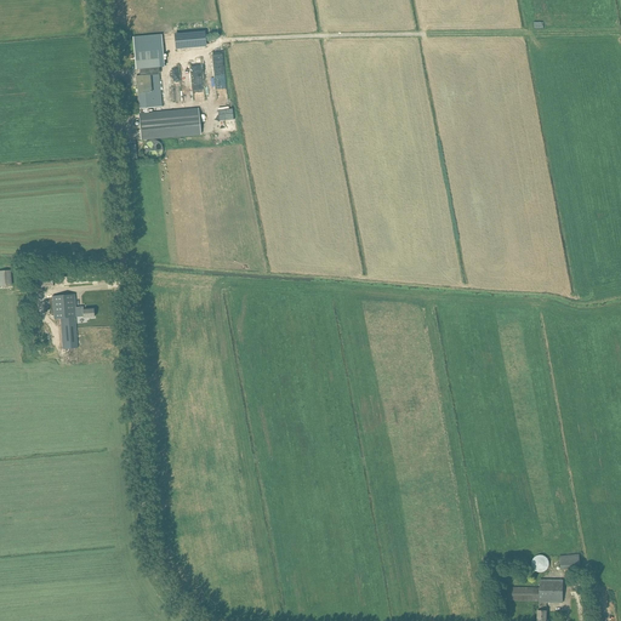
[(206,46),(205,32),(175,34),(176,49),(206,46)]
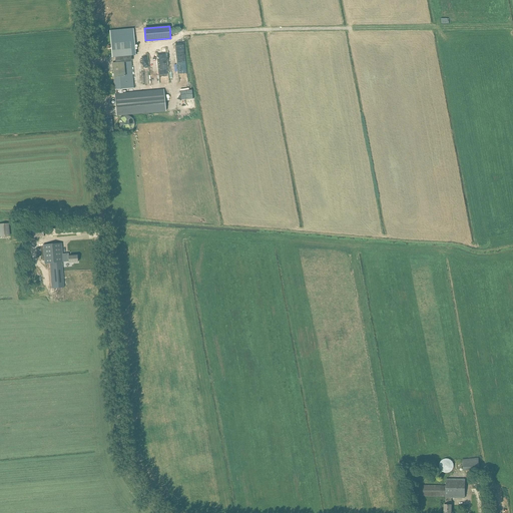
[(116,57),(131,55),(135,55),(133,33),(110,35),(112,57),(116,57)]
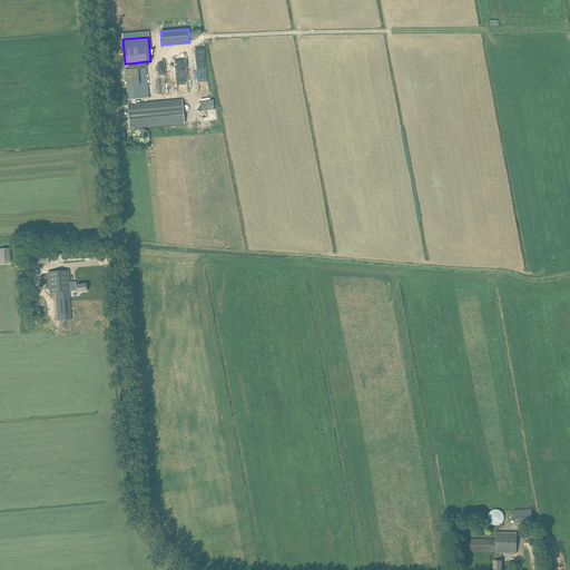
[(206,81),(205,46),(195,46),(197,82),(206,81)]
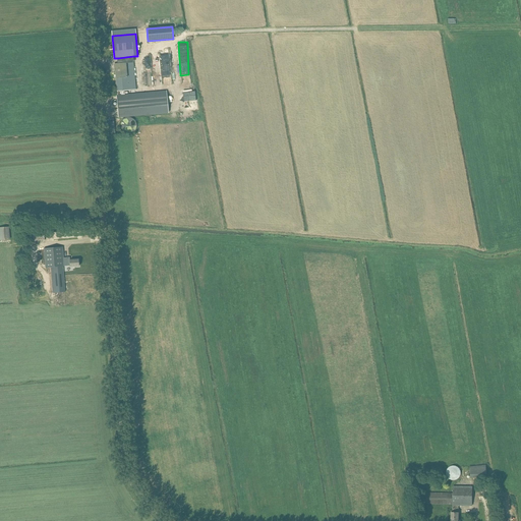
[(118,96),(124,95),(124,91),(135,90),(133,56),(118,58),(118,64),(126,63),(127,79),(116,80),(118,96)]
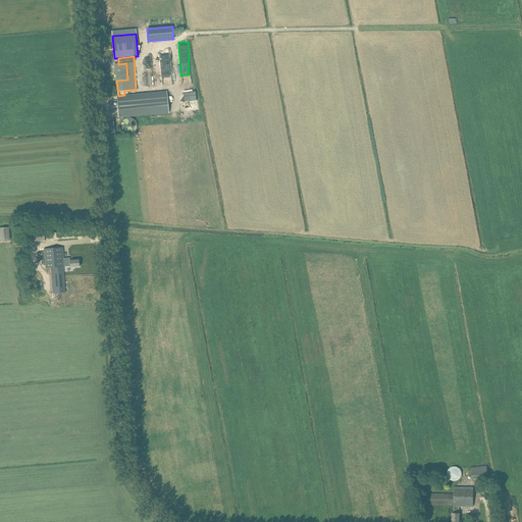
[(126,63),(118,64),(114,64),(115,71),(116,71),(116,81),(127,80),(126,63)]
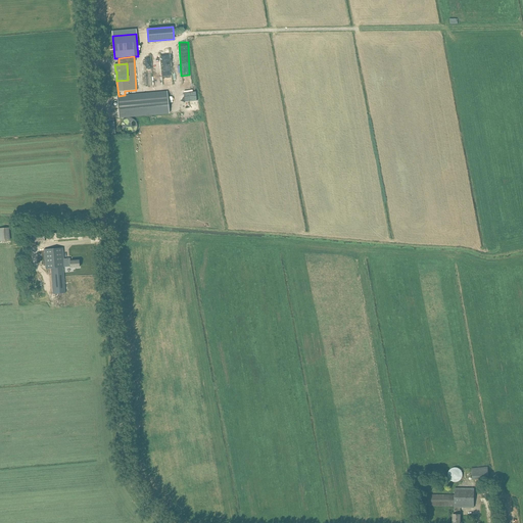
[(117,96),(119,112),(119,117),(169,113),(167,91),(125,95),(119,96),(117,96)]
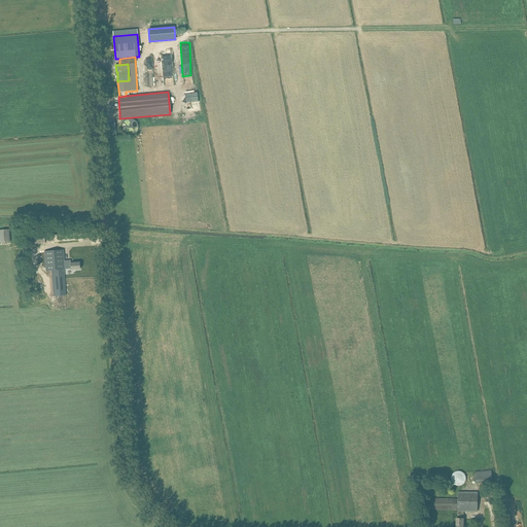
[(115,136),(114,121),(105,121),(105,136),(115,136)]
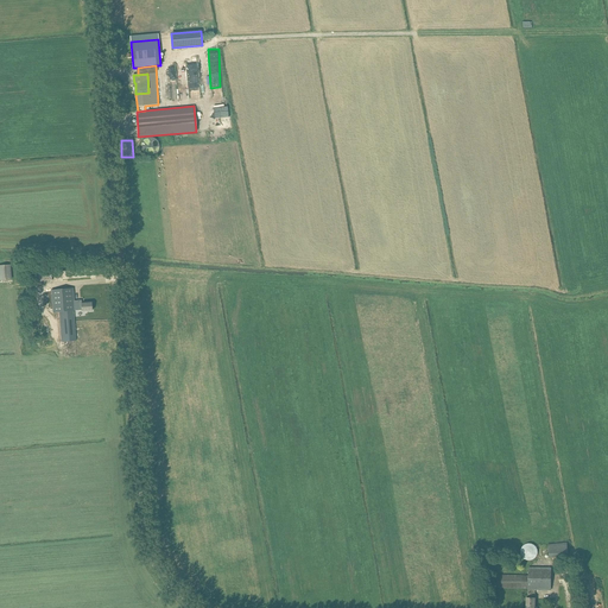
[(11,265),(0,265),(0,280),(12,280),(11,265)]
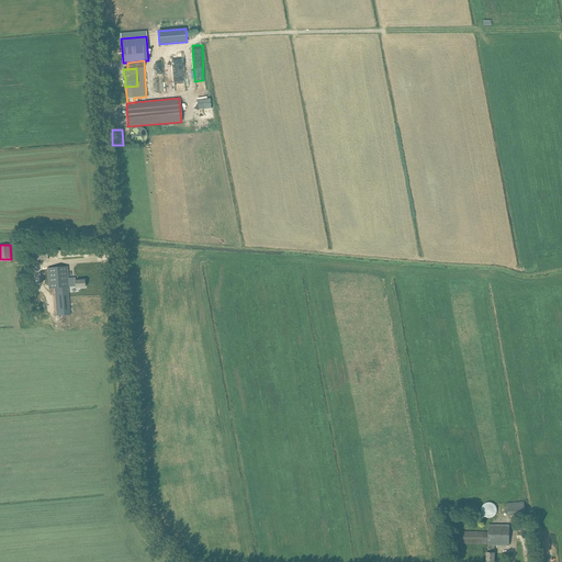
[(56,289),(68,288),(76,287),(76,288),(86,288),(85,280),(75,281),(76,282),(69,282),(67,267),(43,269),(45,289),(56,289)]
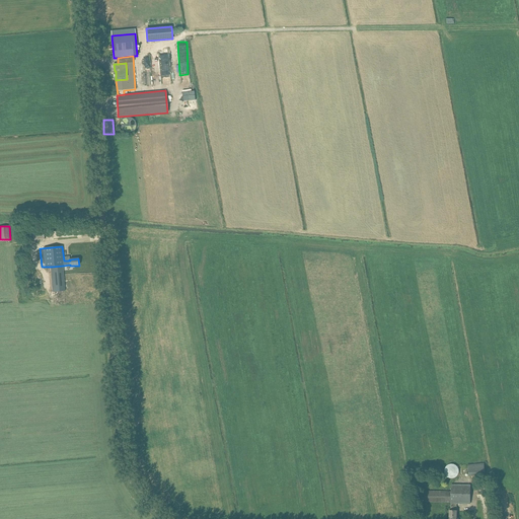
[(63,266),(52,267),(54,292),(65,291),(63,266)]
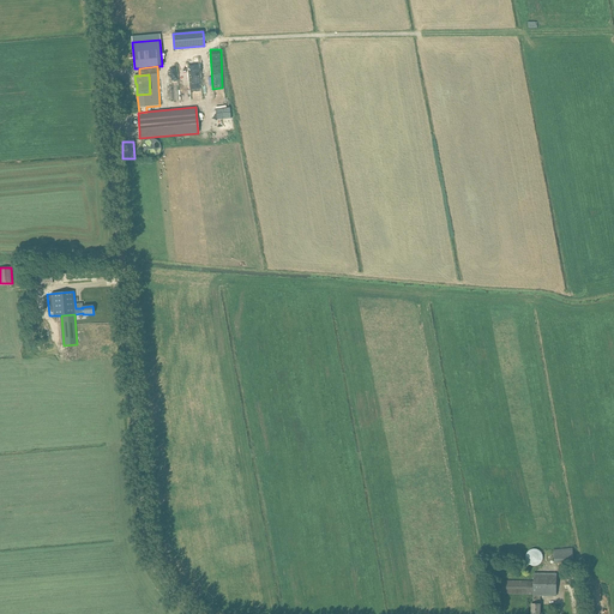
[(554,564),(573,561),(572,548),(553,549),(554,564)]
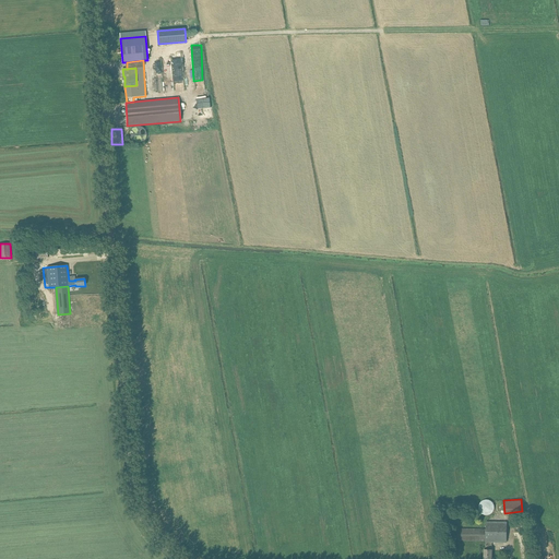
[(488,500),(486,500),(485,500),(483,501),(482,501),(480,502),(479,504),(478,506),(478,508),(478,510),(479,511),(480,512),(482,513),(483,514),(485,515),(486,515),(487,515),(488,515),(490,514),(491,513),(492,512),(494,510),(494,507),(494,506),(492,503),(492,502),(490,501),(489,500),(488,500)]
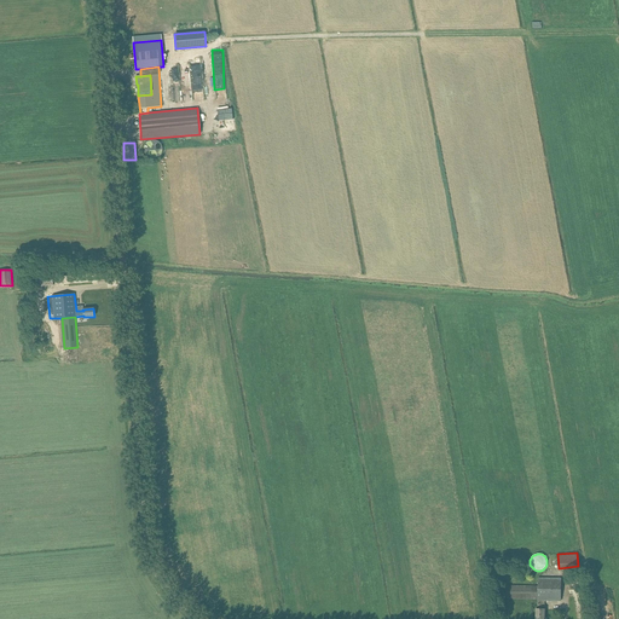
[(538,578),(538,586),(538,599),(538,601),(543,601),(561,601),(561,578),(538,578)]
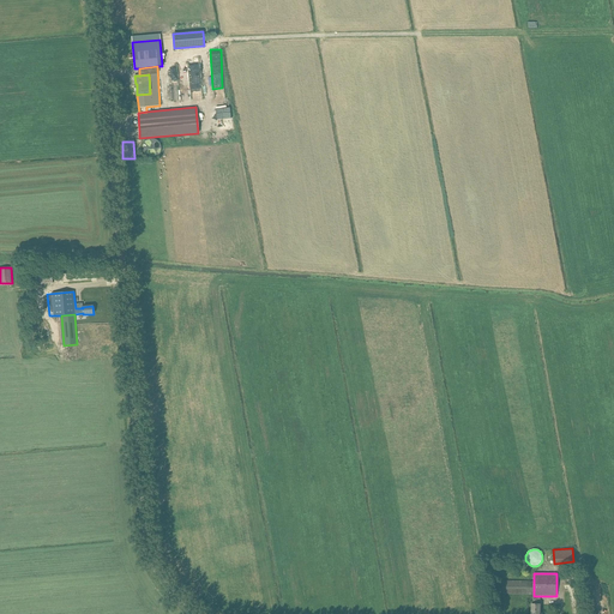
[(503,594),(534,594),(534,582),(503,581),(503,594)]
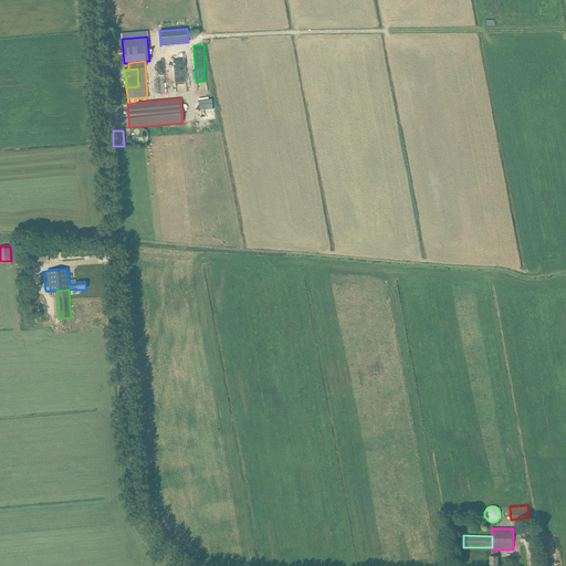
[(496,553),(496,549),(492,549),(492,557),(490,556),(489,565),(498,565),(499,557),(498,557),(498,553),(496,553)]
